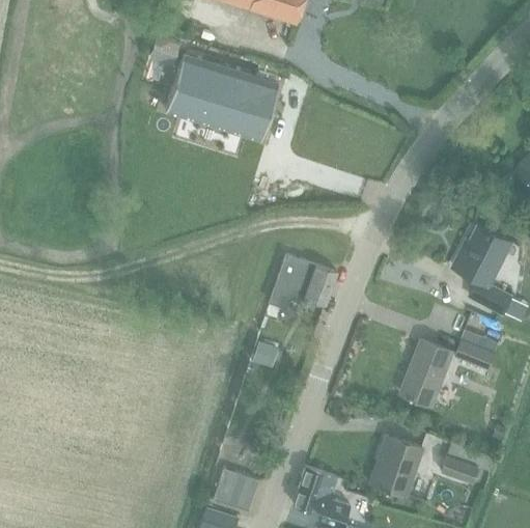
[(214,0),(277,20),(297,26),(305,0),(214,0)]
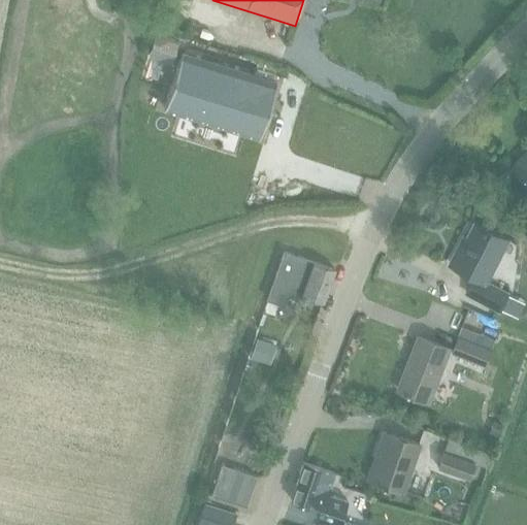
[(164,109),(239,133),(259,139),(276,85),(182,55),(164,109)]
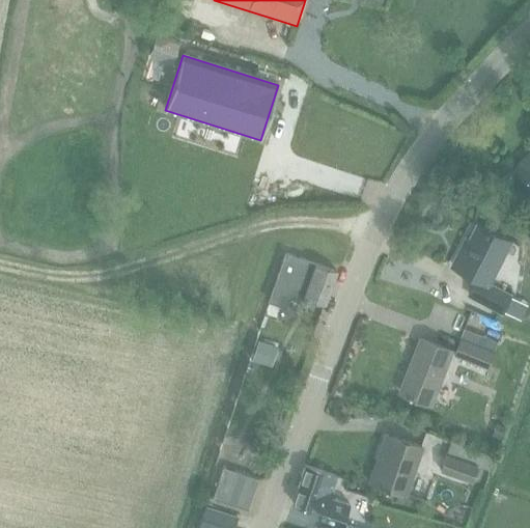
[(529,156),(518,170),(529,183),(529,156)]
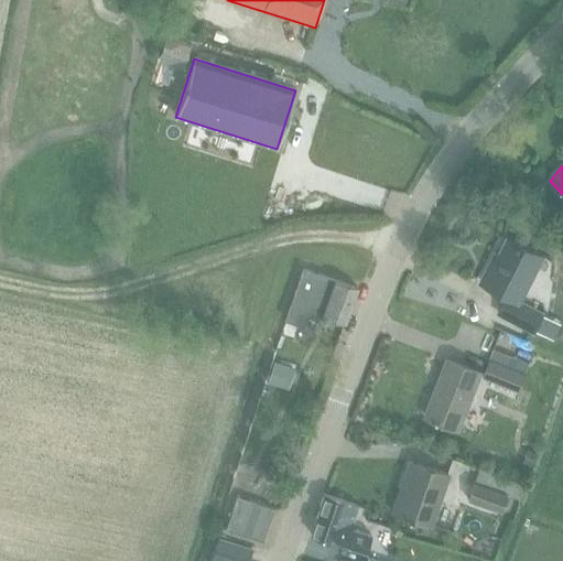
[(500,315),(519,326),(536,334),(545,315),(521,303),(544,259),(510,241),(496,270),(491,268),(483,286),(508,299),(500,315)]
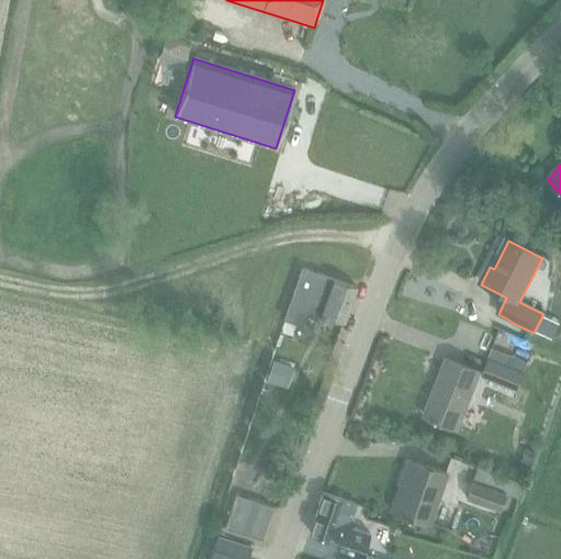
[(303,271),(284,322),(303,328),(307,315),(326,322),(327,319),(345,325),(357,290),(336,282),(303,271)]
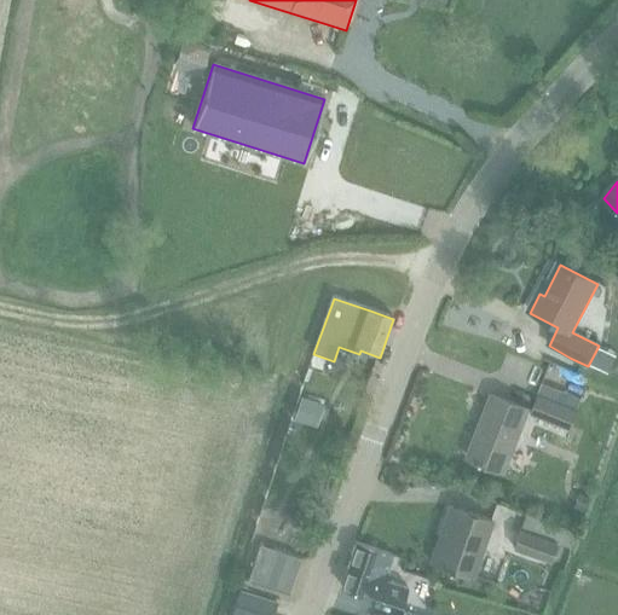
[(533,413),(570,428),(577,408),(541,395),(533,413)]
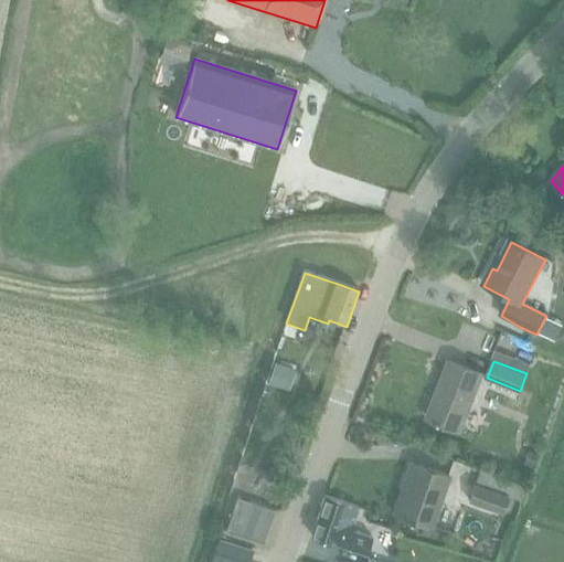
[(428,421),(442,426),(443,424),(460,431),(482,375),(450,363),(428,421)]
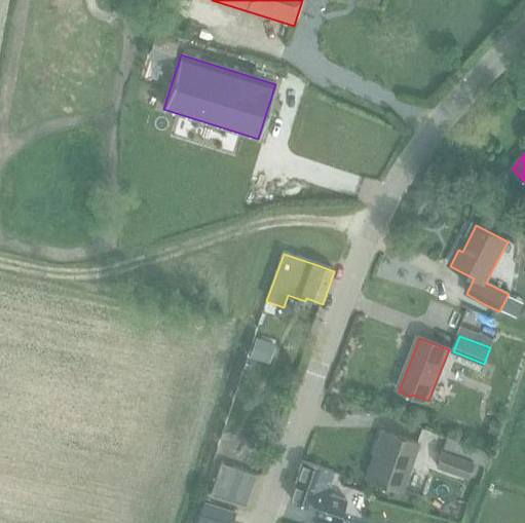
[(275,346),(258,339),(252,357),(268,364),(275,346)]
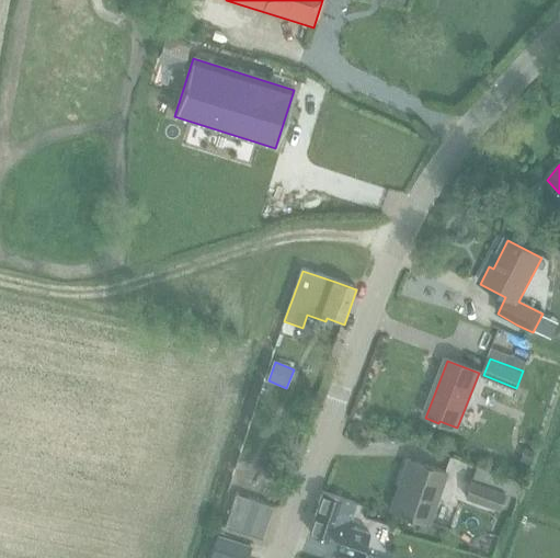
[(391,513),(412,520),(429,525),(446,475),(409,462),(391,513)]
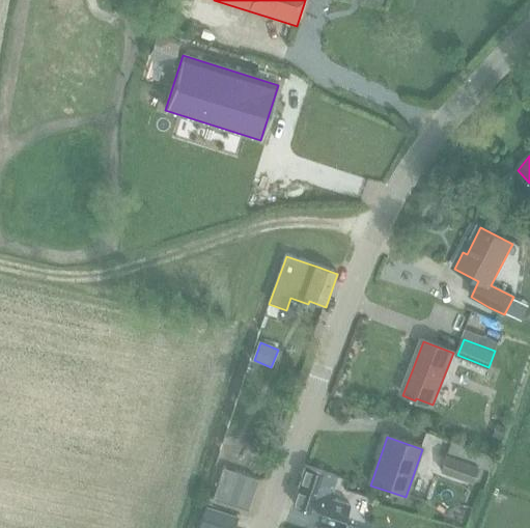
[(477,469),(446,457),(441,473),(472,484),(477,469)]
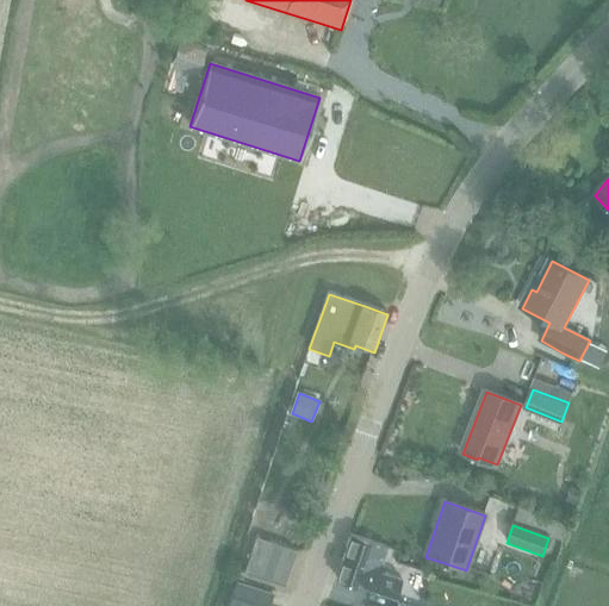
[(352,537),(336,580),(373,592),(373,591),(396,599),(402,580),(380,573),(387,549),(352,537)]
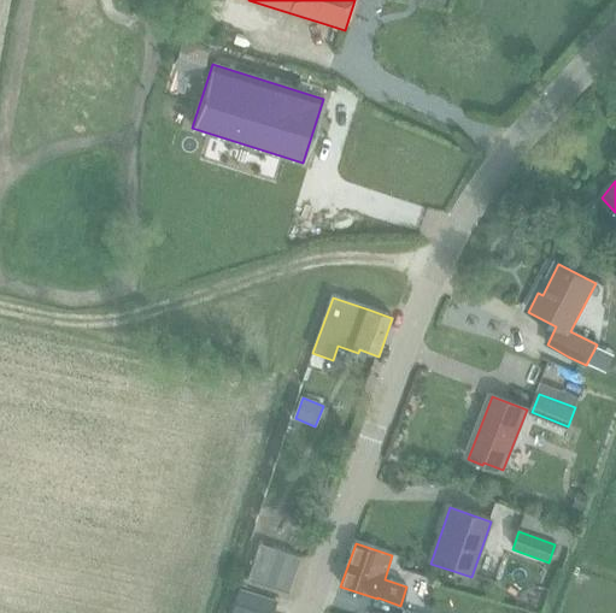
[(247,583),(288,595),(300,559),(259,546),(247,583)]
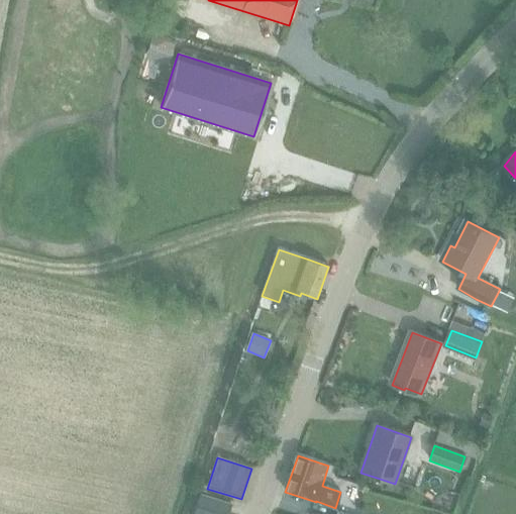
[(229,513),(232,506),(201,496),(194,513),(229,513)]
